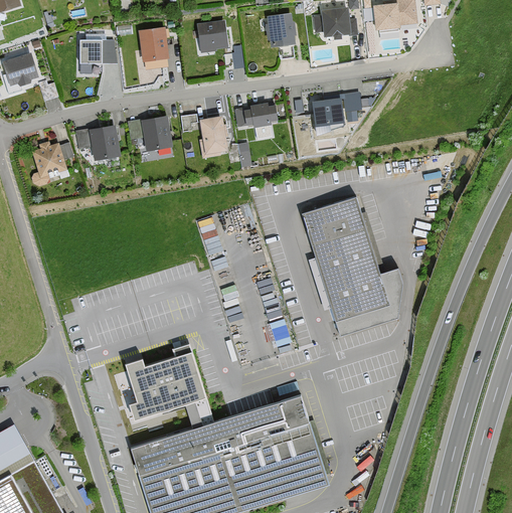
[(0,0),(0,12),(20,7),(18,0),(0,0)]
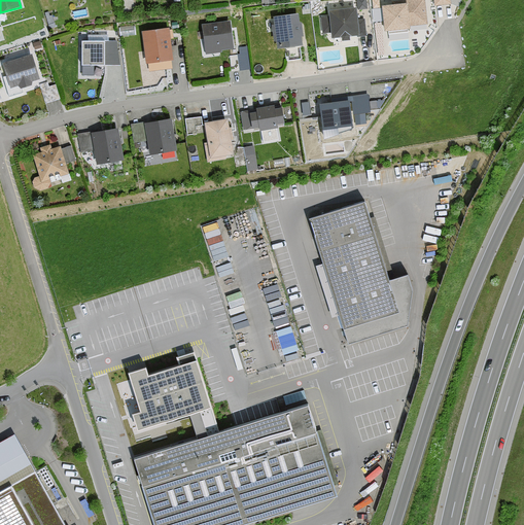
[(427,24),(424,0),(405,0),(405,3),(382,5),(384,31),(409,29),(409,26),(427,24)]
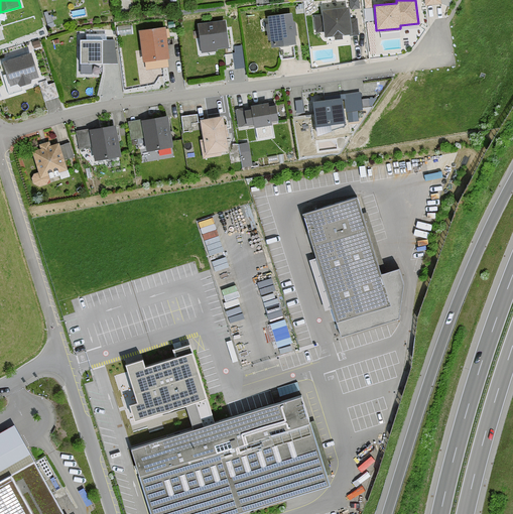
[(349,18),(348,8),(322,10),(322,15),(313,15),(315,31),(324,31),(324,36),(351,34),(351,35),(359,35),(357,18),(349,18)]
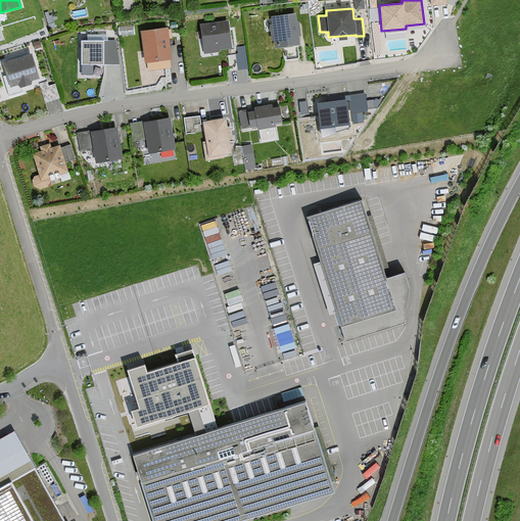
[(271,41),(282,47),(298,45),(295,13),(271,16),(272,25),(269,25),(271,41)]
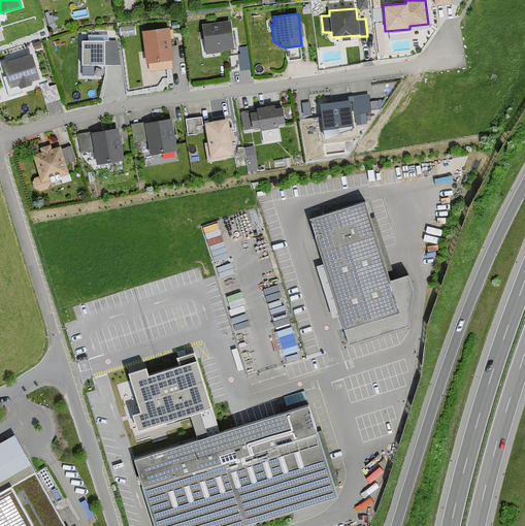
[(232,51),(228,21),(202,24),(206,54),(232,51)]
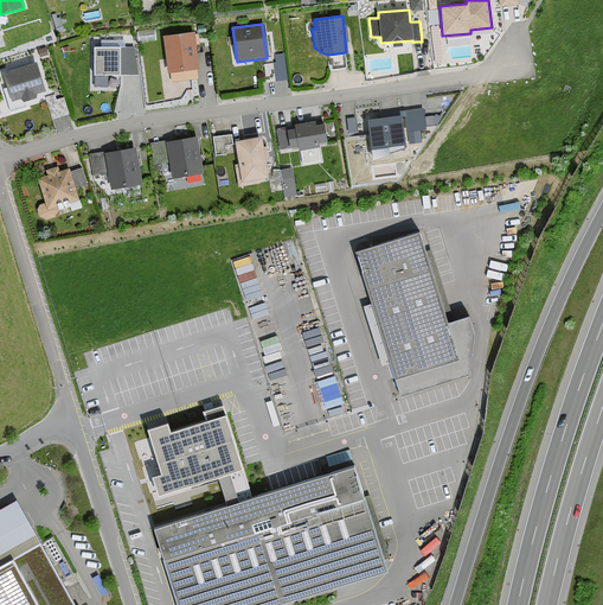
[(197,69),(193,32),(164,36),(167,72),(197,69)]
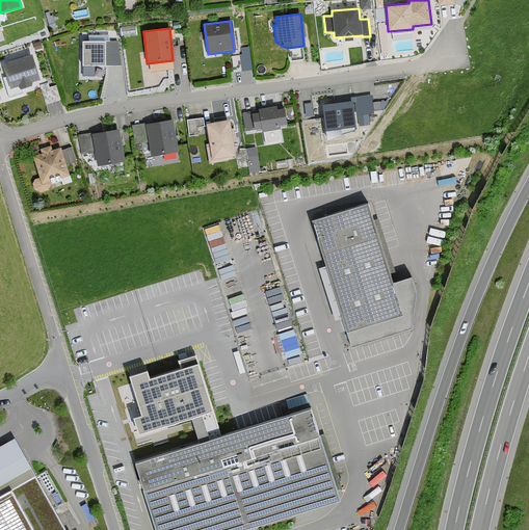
[(104,67),(105,43),(82,42),(81,65),(104,67)]
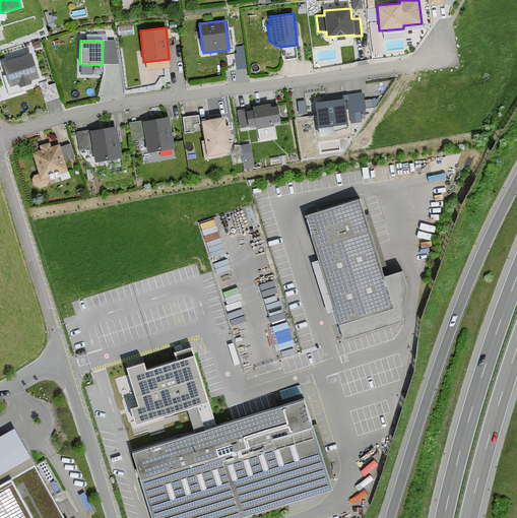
[(247,68),(245,47),(237,47),(238,69),(247,68)]
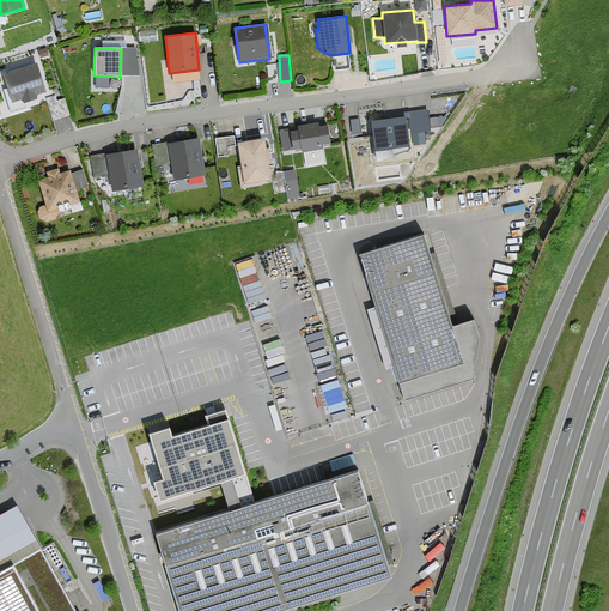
[(278,82),(276,62),(268,64),(269,83),(278,82)]
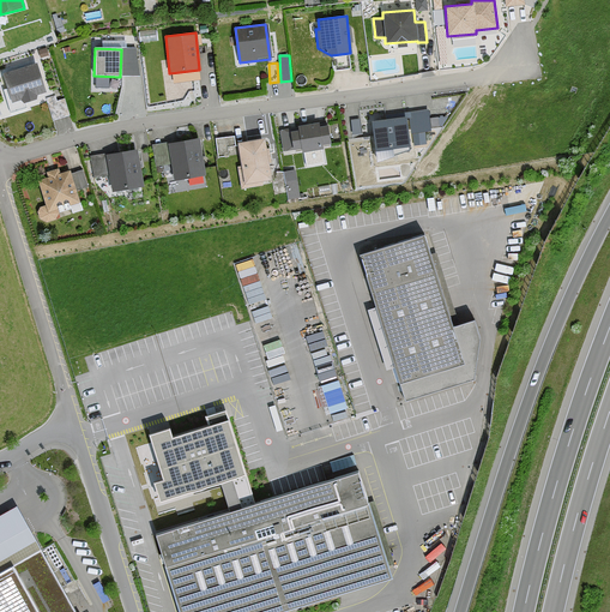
[(46,93),(37,64),(2,73),(11,102),(20,100),(22,103),(36,99),(36,95),(46,93)]
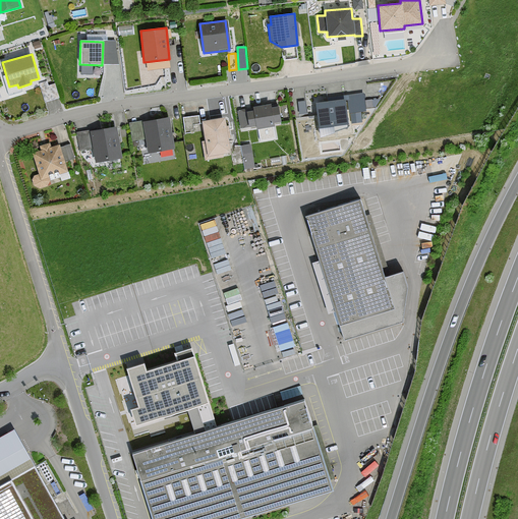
[(365,109),(362,93),(348,95),(351,111),(365,109)]
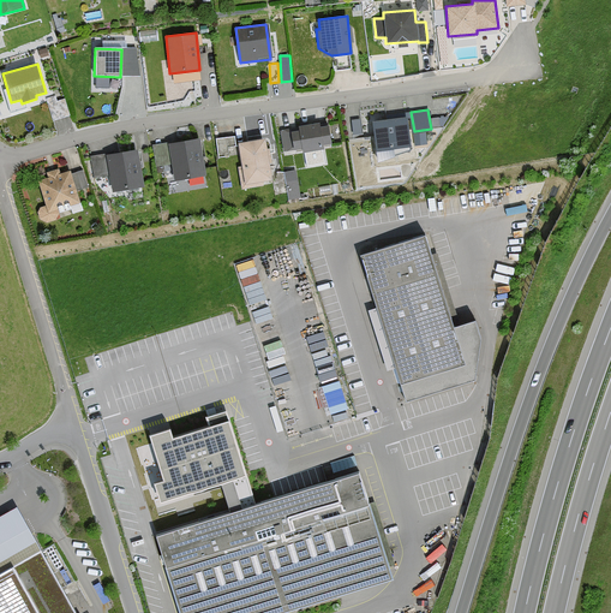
[(411,148),(406,118),(372,123),(377,153),(411,148)]
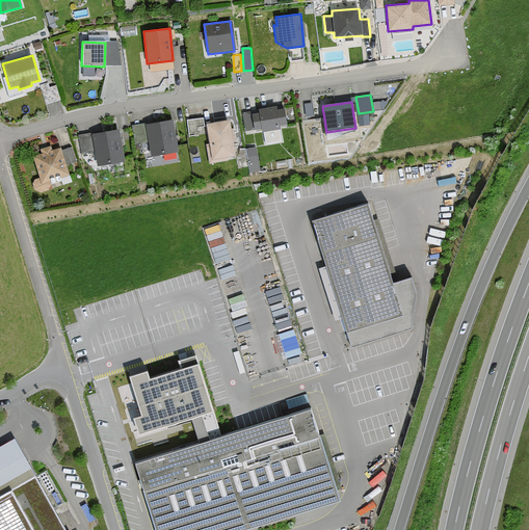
[(279,126),(286,125),(284,109),(275,110),(275,107),(258,110),(258,113),(244,114),(246,130),(261,129),(262,131),(280,129),(279,126)]
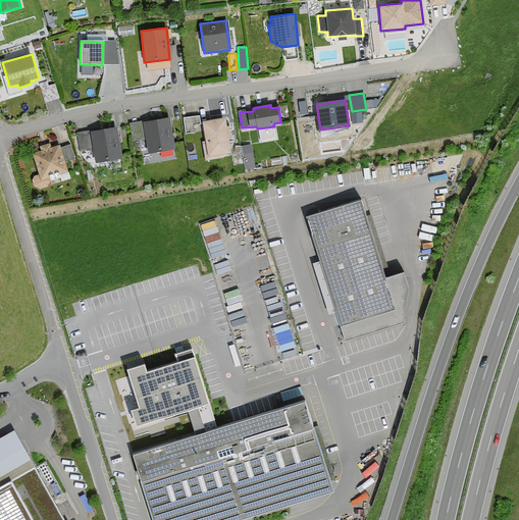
[(201,132),(199,115),(185,117),(187,134),(201,132)]
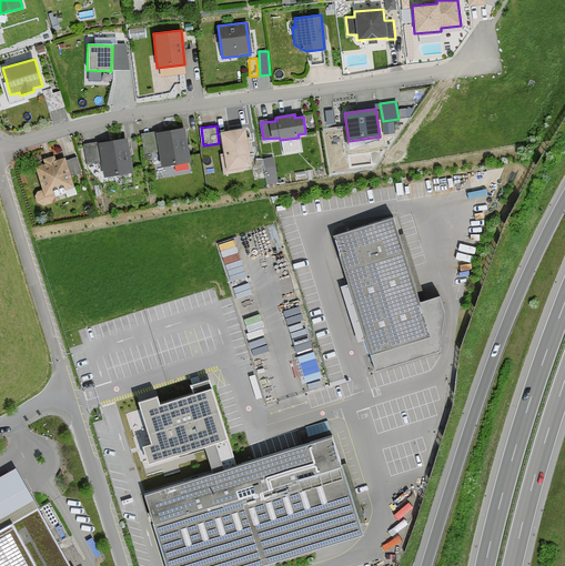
[(190,162),(184,129),(155,133),(155,131),(141,133),(144,153),(159,151),(161,167),(178,164),(181,167),(184,163),(190,162)]
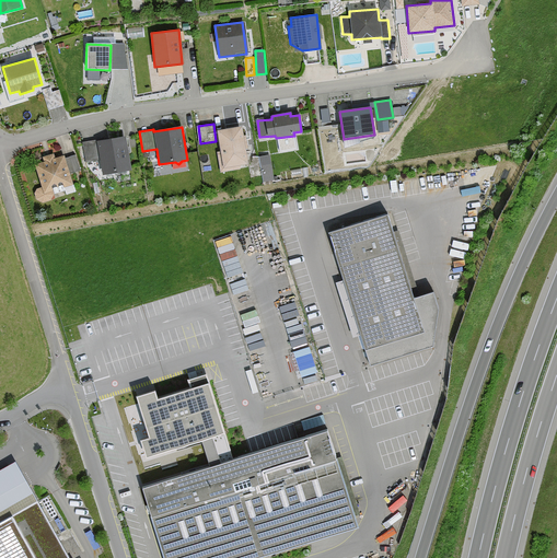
[(247,164),(241,127),(216,131),(220,151),(217,152),(220,173),(241,170),(240,165),(247,164)]
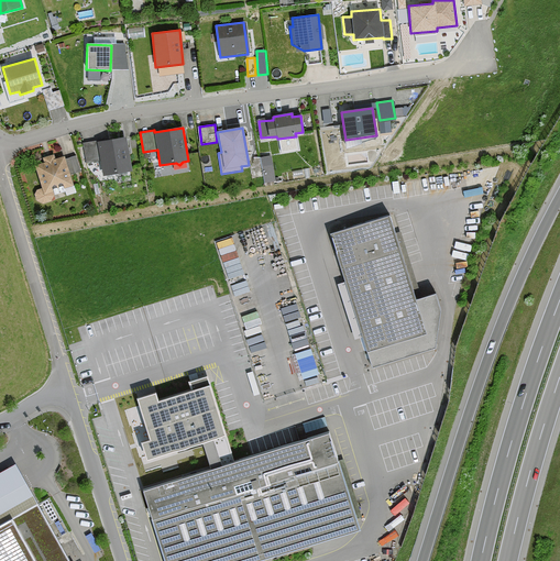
[(130,172),(124,136),(84,143),(87,164),(101,162),(103,176),(130,172)]
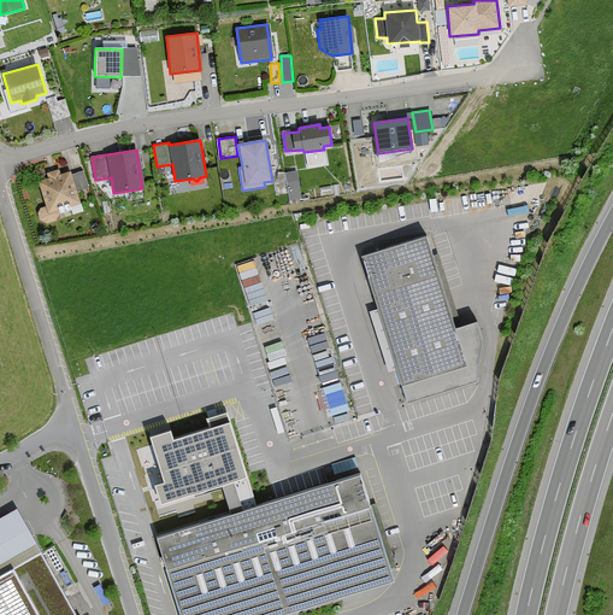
[(39,181),(46,205),(41,210),(40,216),(42,222),(48,224),(54,223),(58,217),(58,211),(81,204),(77,191),(82,189),(77,174),(72,175),(71,171),(63,174),(60,169),(47,174),(49,177),(39,181)]
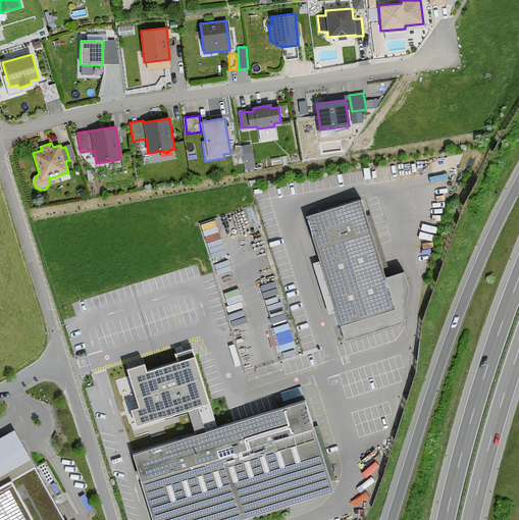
[(256,167),(254,153),(244,154),(247,169),(256,167)]
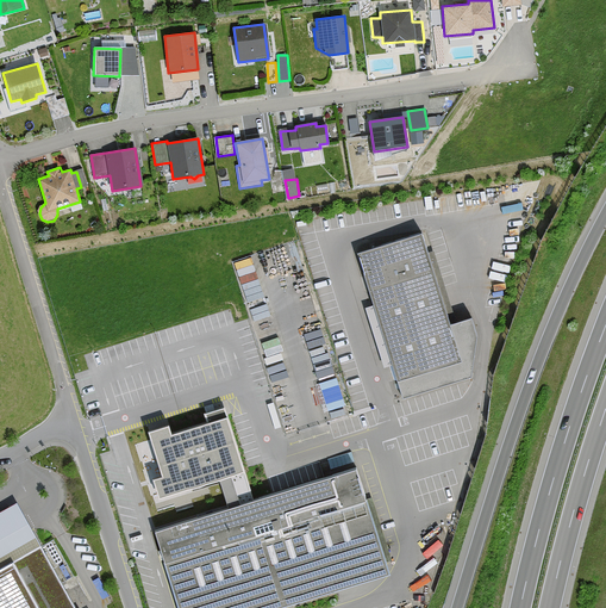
[(460,357),(419,230),(355,250),(397,377),(460,357)]
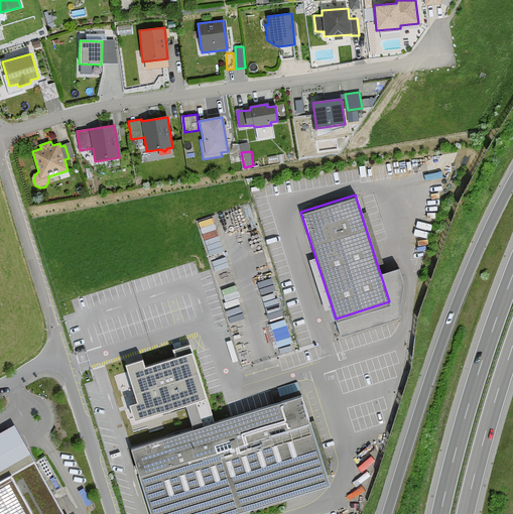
[(146,353),(129,359),(140,395),(132,398),(137,415),(187,400),(195,423),(218,416),(195,339),(176,344),(179,352),(149,361),(146,353)]
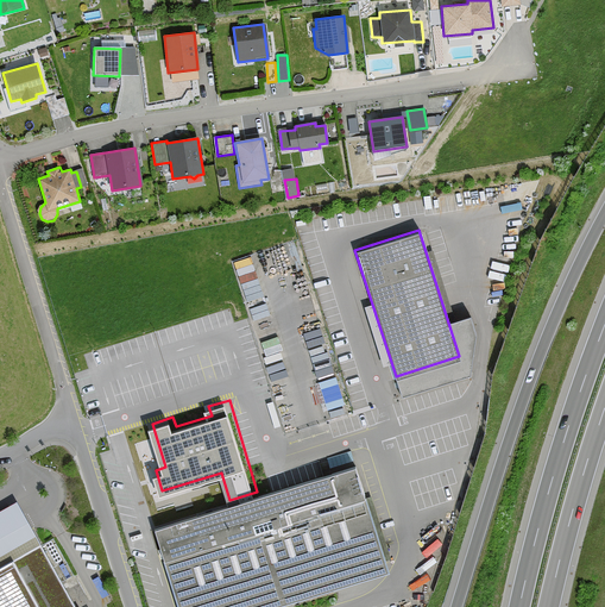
[(262,606),(385,569),(353,463),(156,525),(181,606),(262,606)]
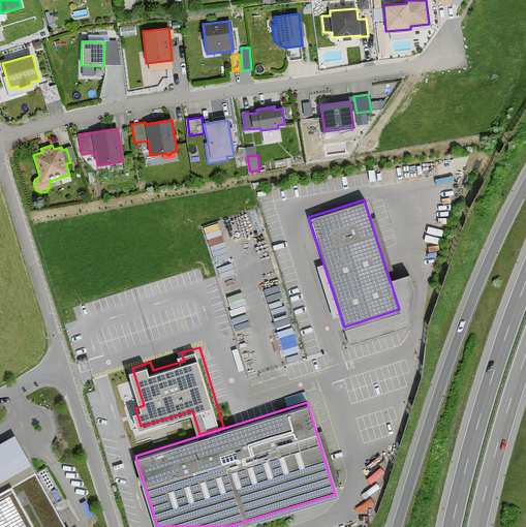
[(0,476),(34,458),(18,430),(0,439),(0,476)]
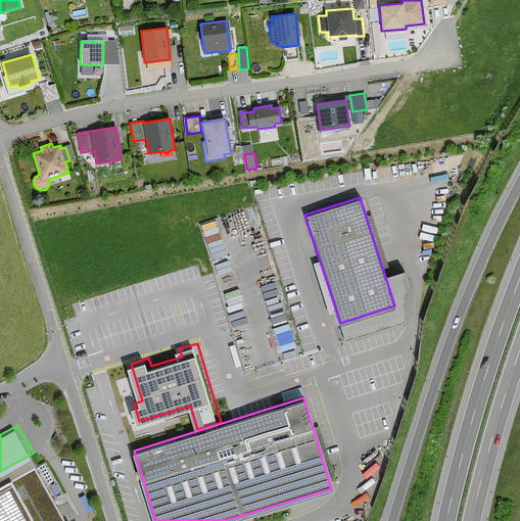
[(0,520),(72,520),(34,453),(0,471),(0,520)]
